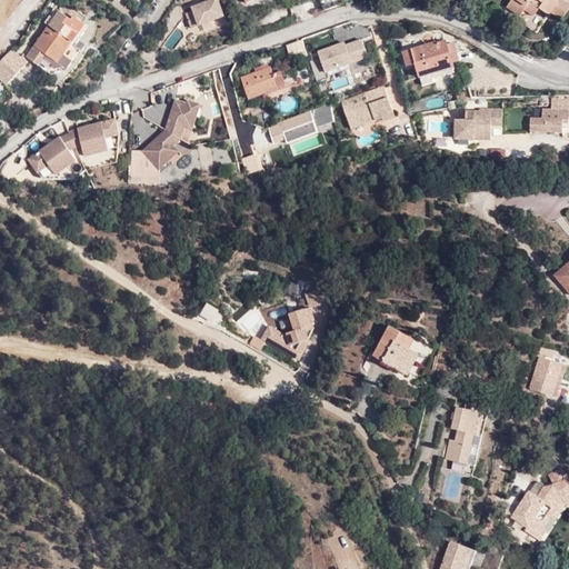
[(223,20),(218,1),(223,0),(205,0),(207,5),(192,9),(193,12),(186,15),(190,29),(223,20)]
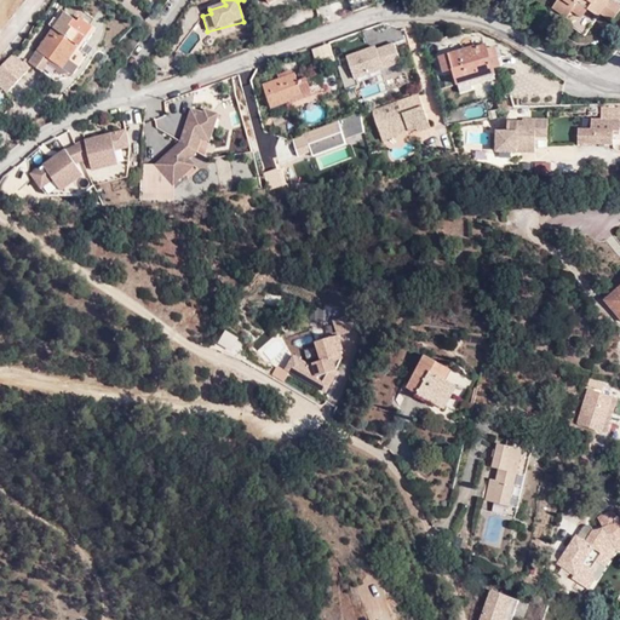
[(557,0),(552,11),(568,19),(573,12),(583,18),(578,26),(589,30),(601,10),(609,15),(619,3),(619,1),(616,0),(557,0)]
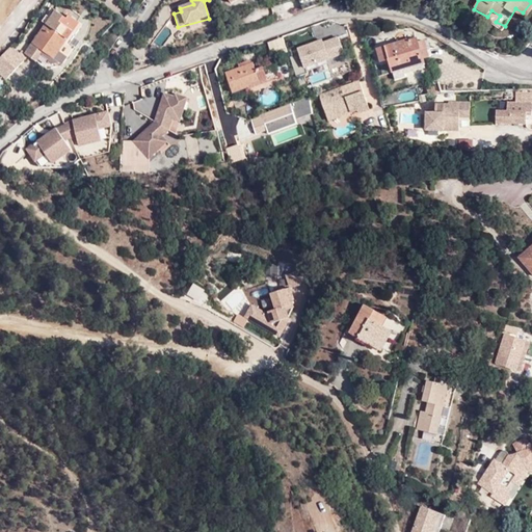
[(63,45),(77,25),(56,11),(34,43),(55,57),(63,45)]
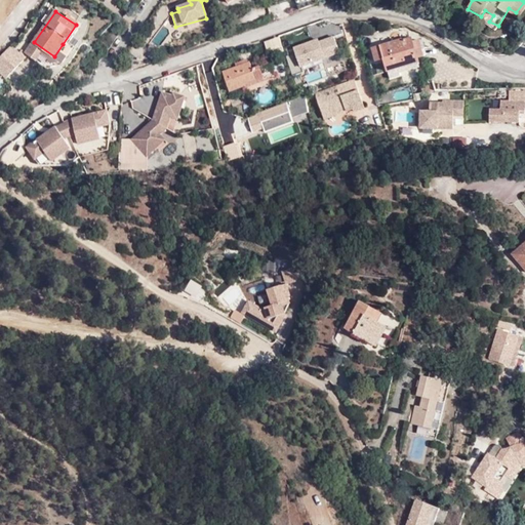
[(79,28),(76,25),(63,44),(66,46),(79,28)]
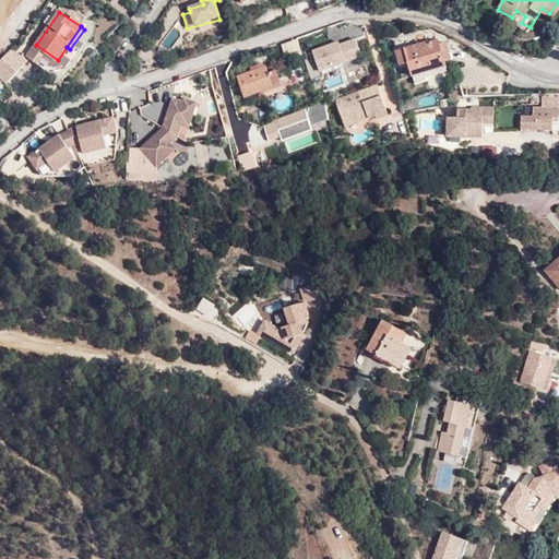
[(442,52),(449,51),(447,43),(440,44),(439,39),(428,43),(427,42),(397,51),(401,64),(408,61),(416,84),(427,81),(426,78),(447,71),(445,66),(447,64),(445,61),(442,52)]
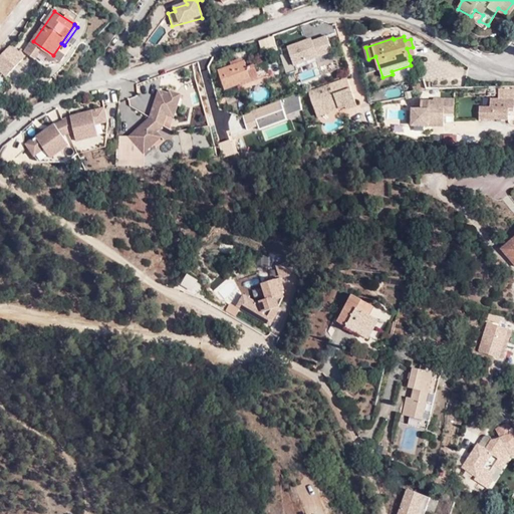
[(64,45),(61,43),(53,55),(33,41),(25,51),(43,64),(47,65),(50,65),(55,62),(66,47),(64,45)]
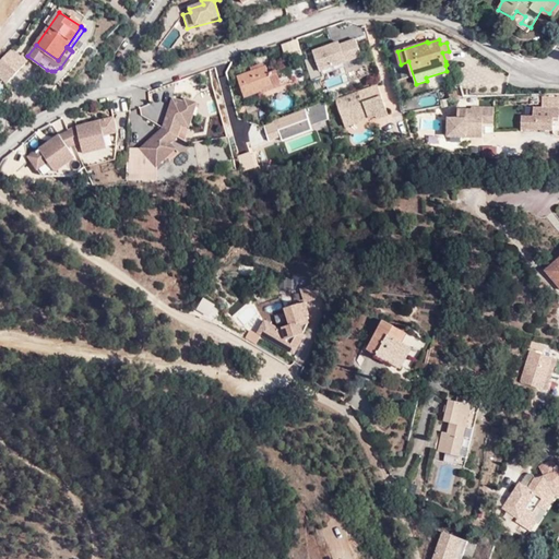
[(266,66),(264,67),(252,71),(238,76),(246,96),(261,91),(261,88),(292,78),(287,67),(270,73),(266,66)]
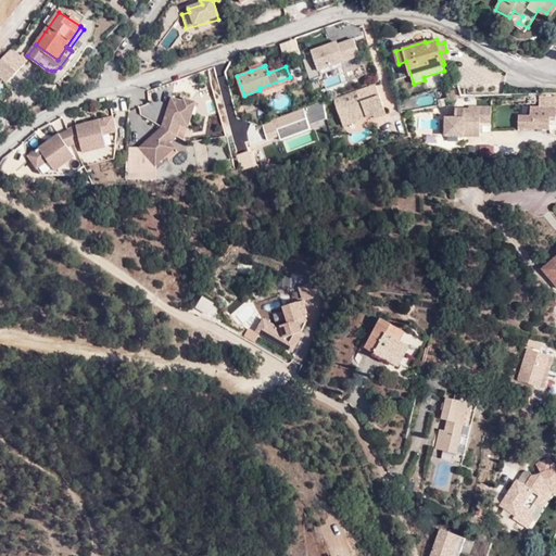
[(291,81),(290,77),(260,88),(260,90),(261,92),(291,81)]
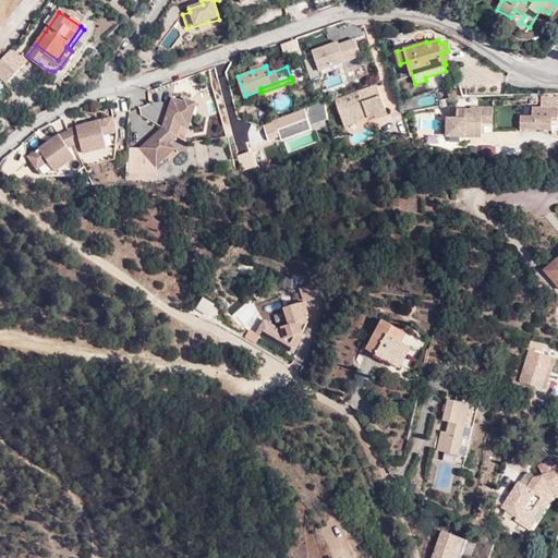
[(386,116),(375,84),(334,99),(343,126),(374,116),(375,119),(386,116)]
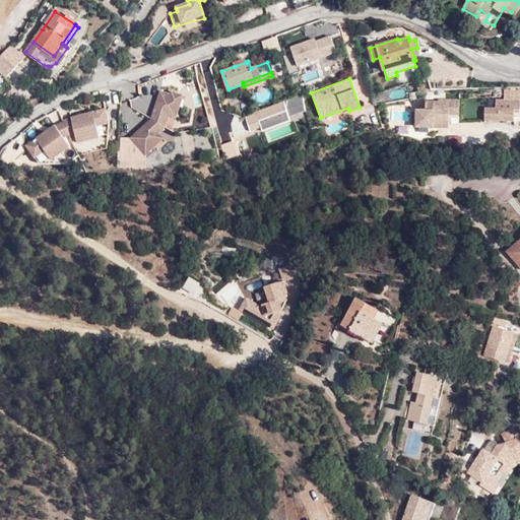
[(206,87),(209,100),(217,98),(213,85),(206,87)]
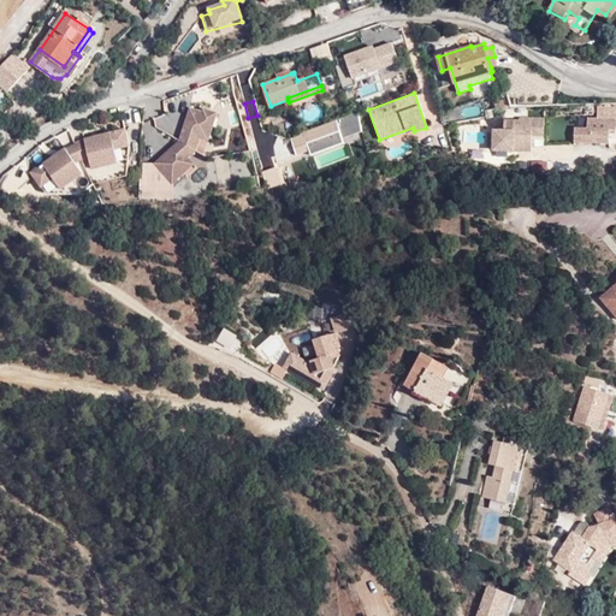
[(615,105),(598,105),(598,119),(588,119),(588,128),(574,126),(574,144),(610,144),(610,131),(615,131),(615,105)]
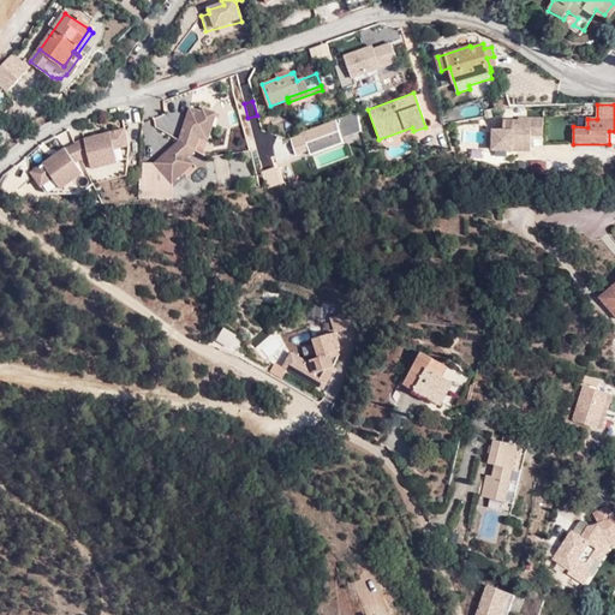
[(190,111),(180,142),(153,166),(171,186),(180,178),(180,172),(187,166),(184,162),(187,160),(195,153),(199,139),(208,142),(210,132),(208,126),(210,118),(202,114),(190,111)]
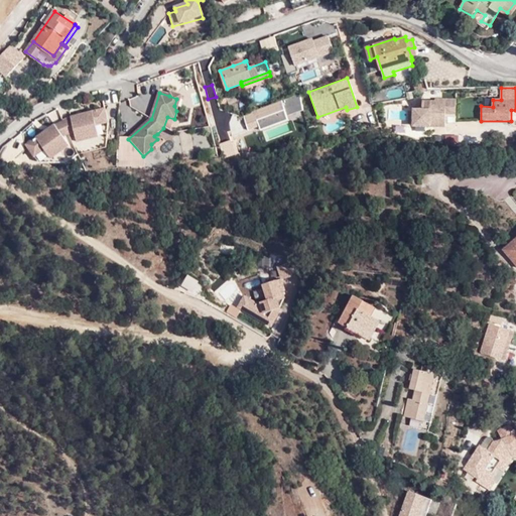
[(369,94),(372,104),(379,103),(376,93),(369,94)]
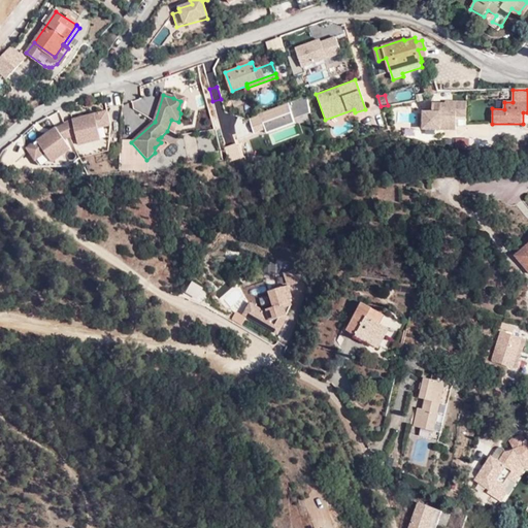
[(174,96),(173,98),(180,101),(178,108),(180,113),(186,99),(174,96)]
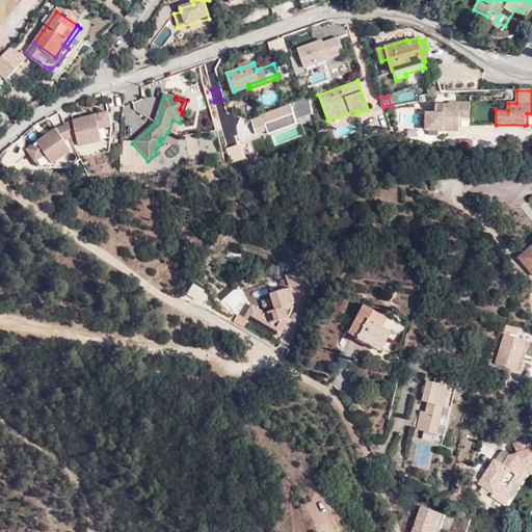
[(470,116),(470,103),(448,103),(448,105),(434,104),(434,112),(426,112),(426,130),(459,130),(459,116),(470,116)]
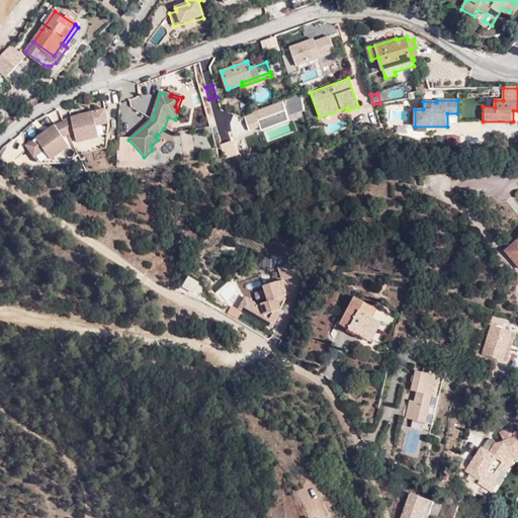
[(79,145),(82,127),(59,122),(53,157),(70,160),(74,144),(79,145)]
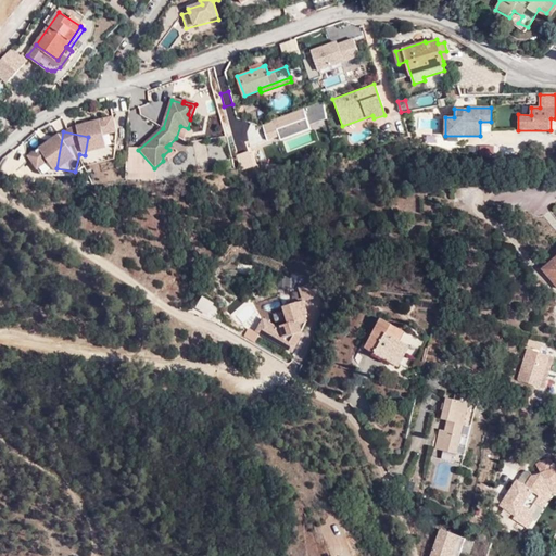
[(175,151),(169,144),(166,147),(169,150),(163,155),(163,161),(175,151)]
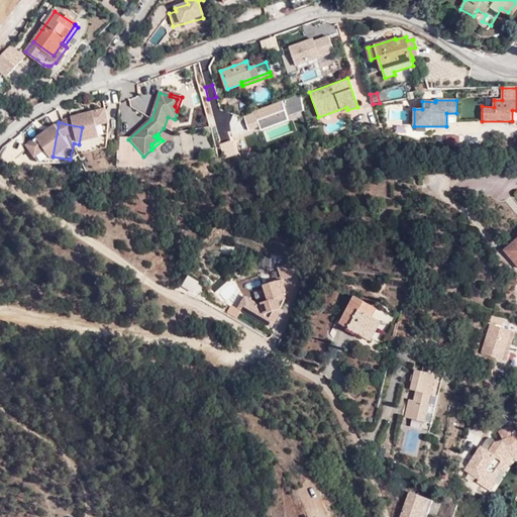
[(516,239),(505,249),(516,265),(516,239)]
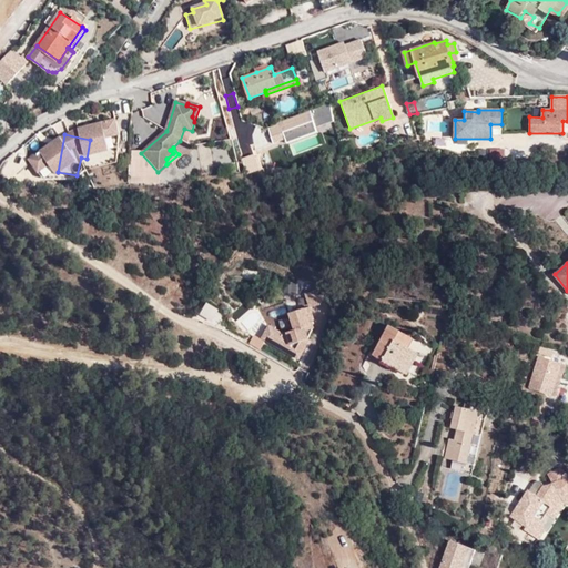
[(267,325),(261,337),(291,354),(308,341),(304,338),(303,330),(314,326),(310,308),(288,313),(292,331),(282,333),(267,325)]
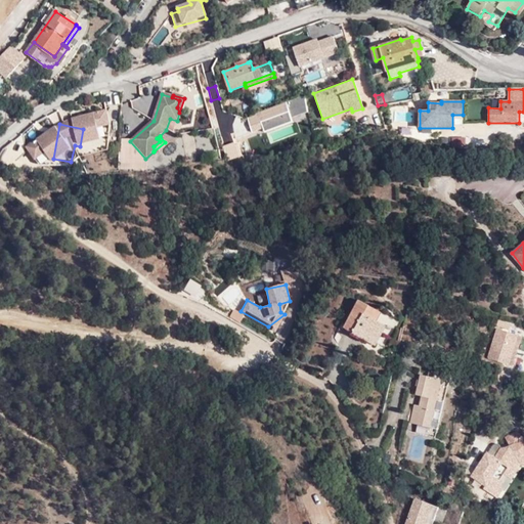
[(367,341),(378,320),(377,320),(381,312),(359,300),(344,328),(354,332),(353,333),(367,341)]
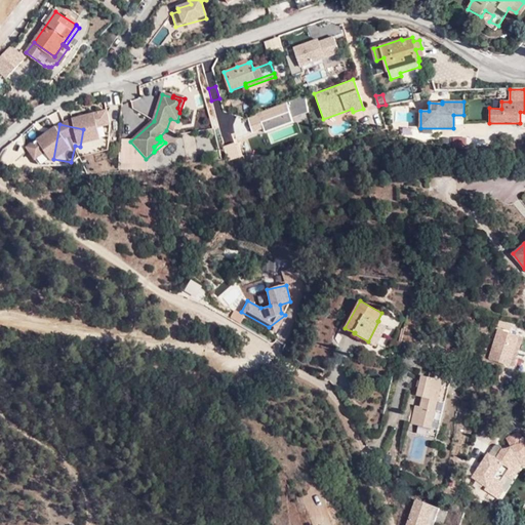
[(387,326),(378,321),(368,341),(376,346),(387,326)]
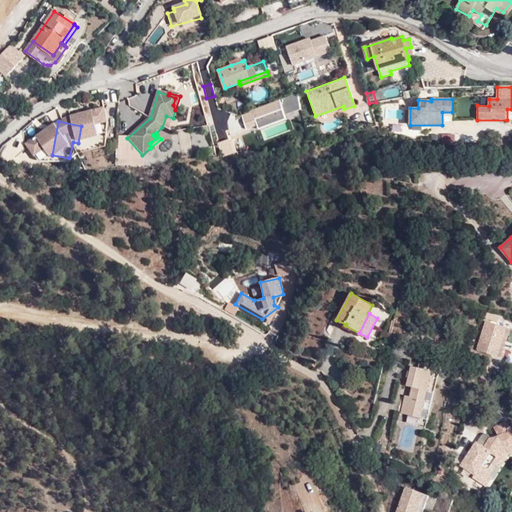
[(507,327),(486,320),(476,349),(498,356),(507,327)]
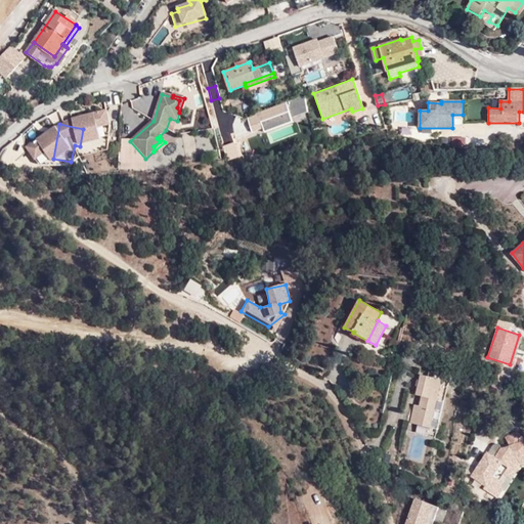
[(455,337),(451,334),(444,343),(448,347),(455,337)]
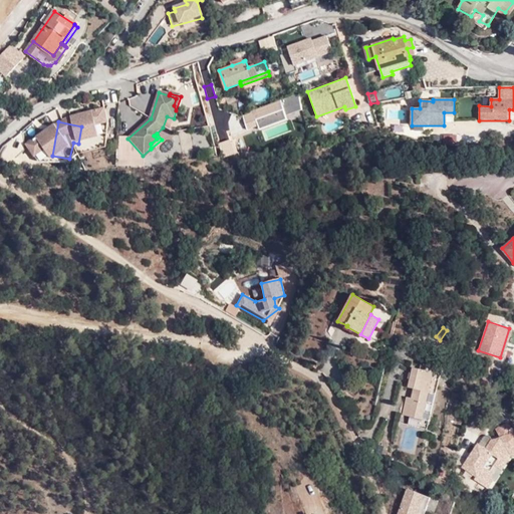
[(434,372),(415,367),(411,387),(415,388),(413,399),(408,398),(404,414),(423,419),(434,372)]
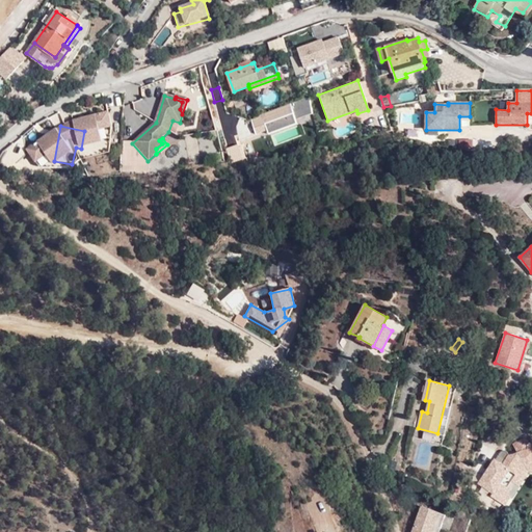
[(529,448),(529,442),(526,436),(513,444),(517,451),(529,448)]
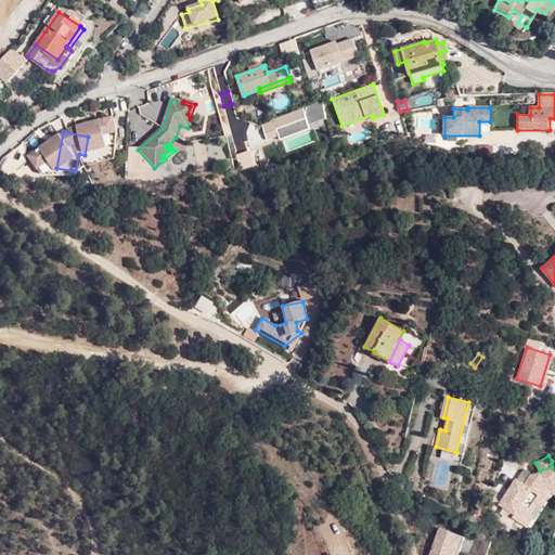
[(554,461),(552,461),(552,467),(540,470),(531,474),(525,483),(516,478),(499,504),(515,515),(513,517),(528,527),(534,518),(531,516),(539,504),(536,501),(546,485),(554,483),(554,461)]
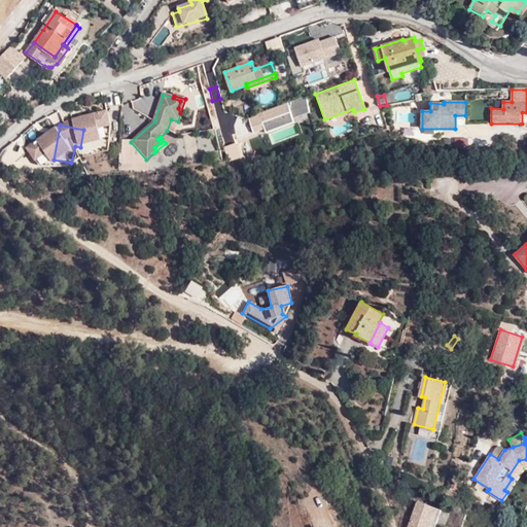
[(526,468),(526,459),(519,460),(508,476),(512,479),(516,482),(525,468),(526,468)]
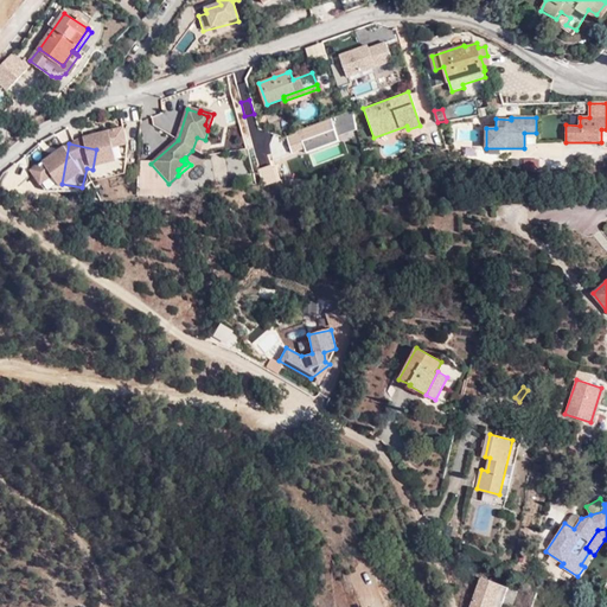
[(500,606),(509,588),(483,579),(471,606),(500,606)]
